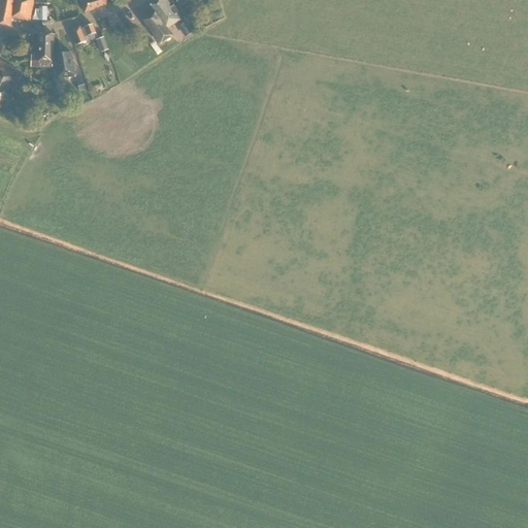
[(31,21),(34,0),(2,0),(0,10),(0,24),(10,26),(12,18),(31,21)]
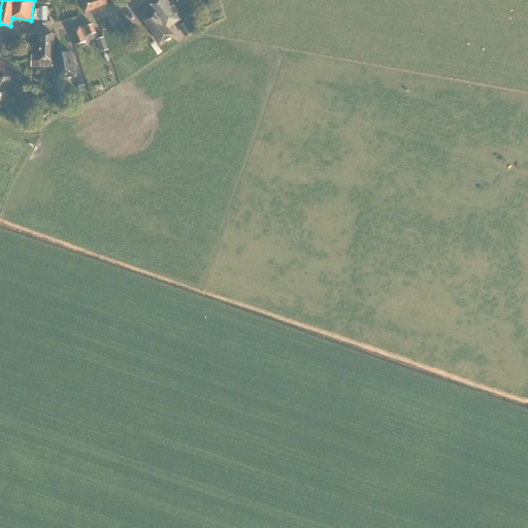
[(81,0),(86,12),(108,5),(106,0),(81,0)]
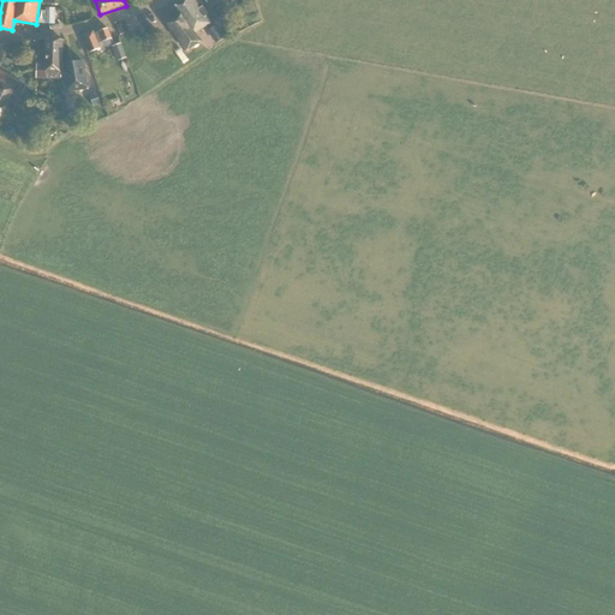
[(196,34),(212,23),(207,15),(208,13),(203,6),(201,7),(195,0),(190,0),(189,0),(184,0),(177,6),(181,15),(167,24),(187,52),(202,42),(196,34)]
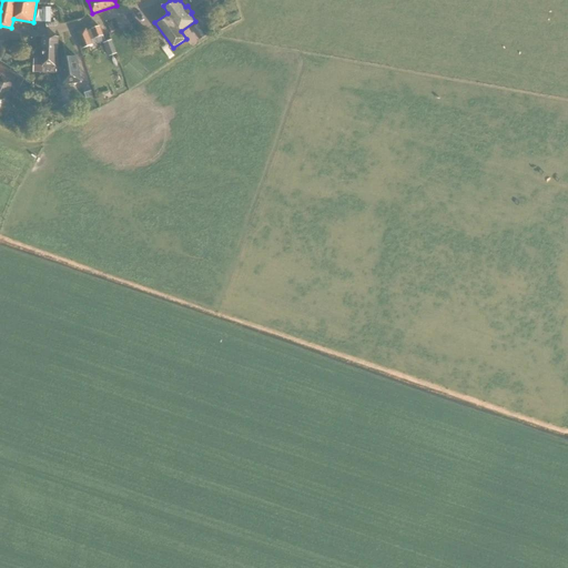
[(206,4),(199,9),(203,17),(211,13),(206,4)]
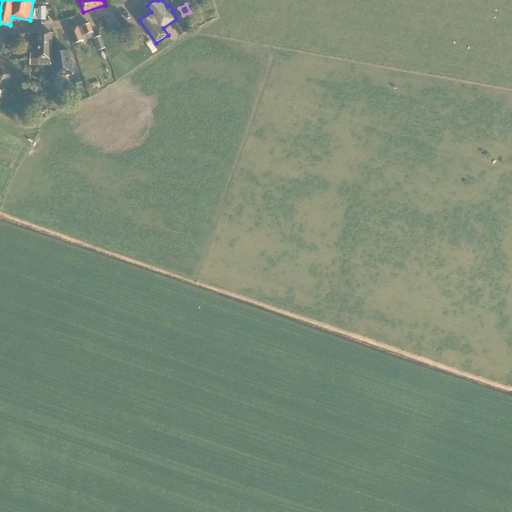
[(34,9),(32,19),(34,19),(46,20),(46,7),(38,7),(38,9),(34,9)]
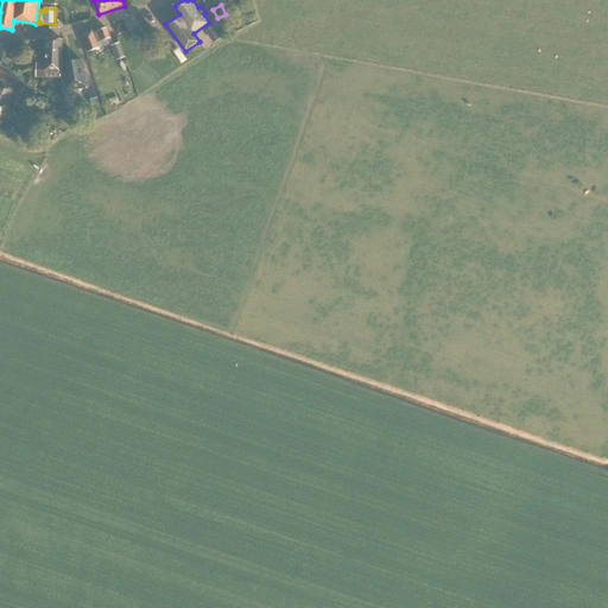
[(89,52),(99,48),(97,43),(103,40),(106,46),(113,44),(107,29),(99,31),(94,33),(93,31),(82,35),(89,52)]
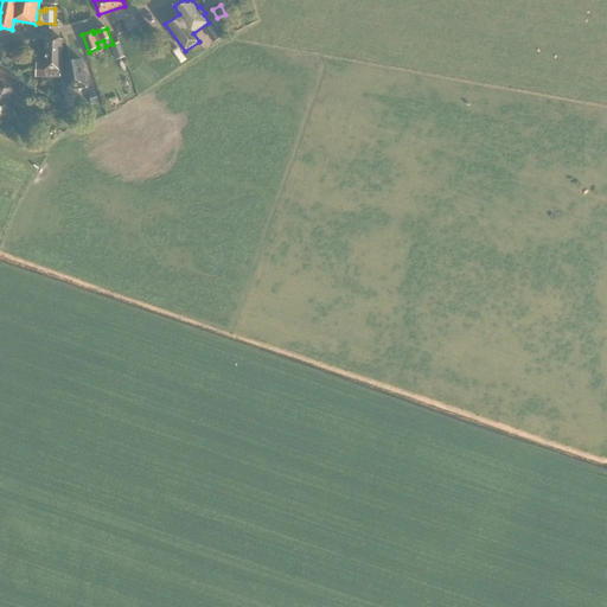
[(61,77),(63,39),(46,39),(44,64),(36,64),(36,76),(61,77)]
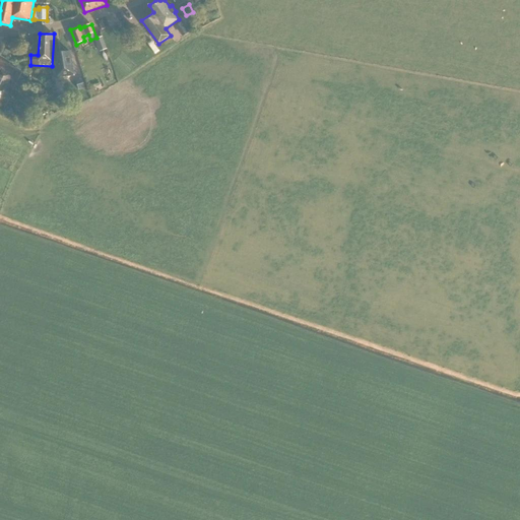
[(100,52),(108,49),(103,37),(95,40),(100,52)]
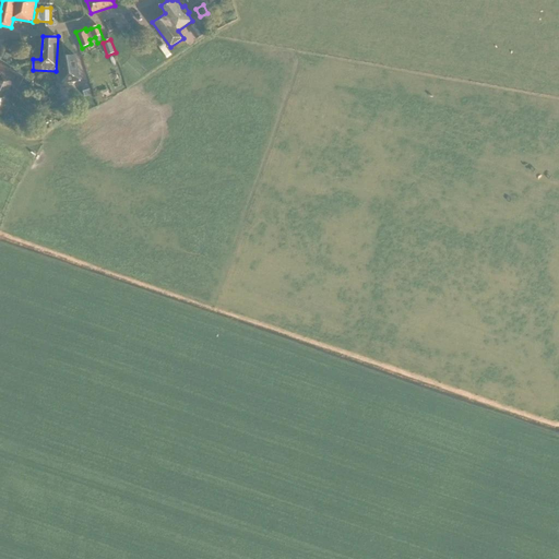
[(59,84),(80,81),(75,56),(58,59),(60,71),(57,72),(59,84)]
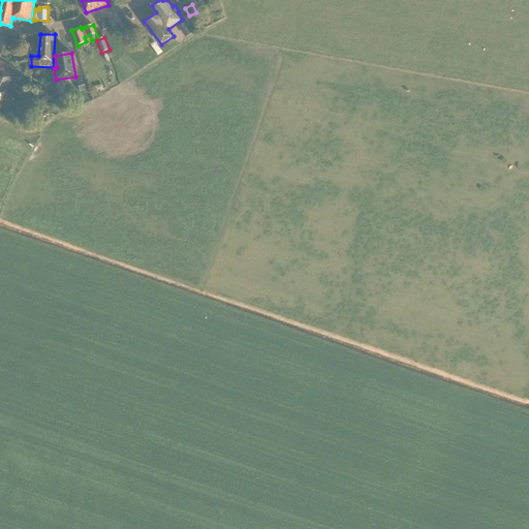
[(0,101),(5,92),(9,84),(10,80),(18,84),(17,86),(23,88),(26,82),(20,79),(23,73),(0,60),(0,101)]
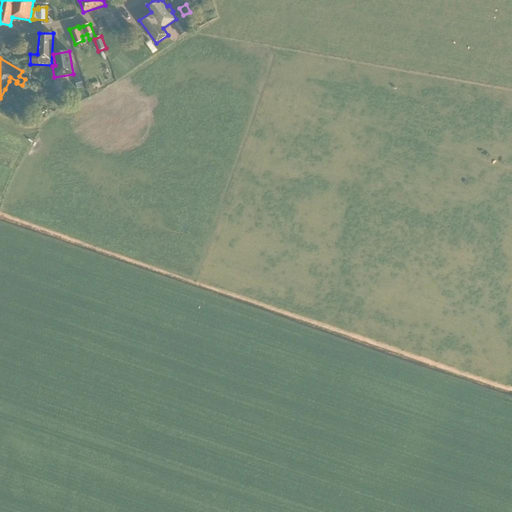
[(63,92),(56,98),(62,107),(70,102),(63,92)]
